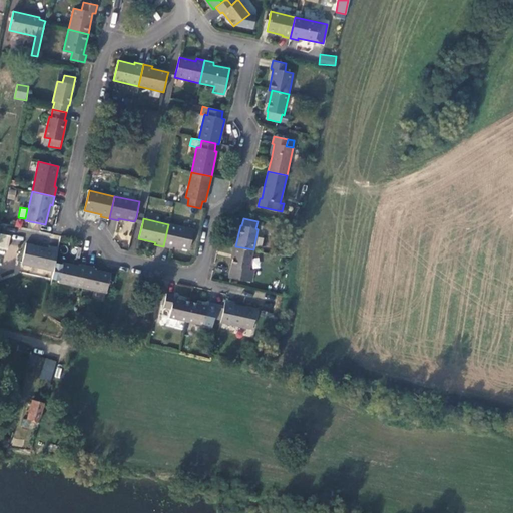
[(193,229),(168,224),(163,246),(172,248),(172,246),(189,250),(193,229)]
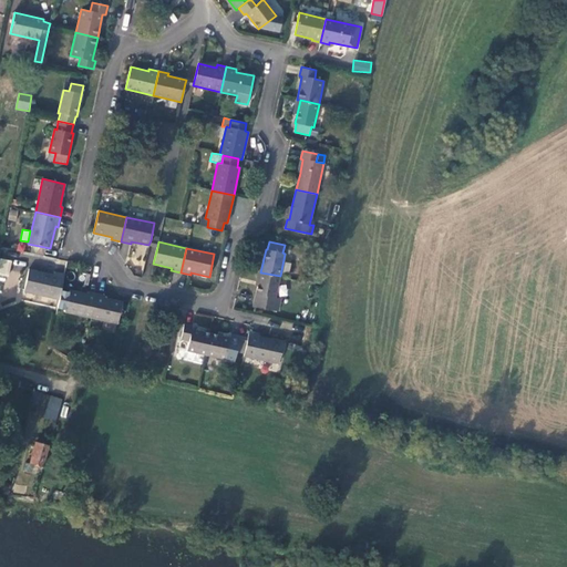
[(0,258),(0,276),(8,278),(11,260),(0,258)]
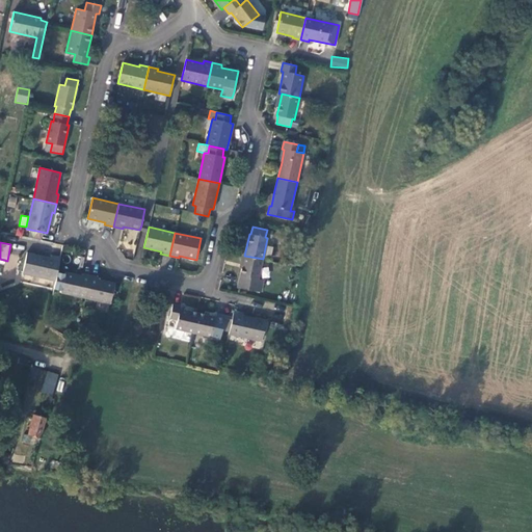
[(55,281),(57,272),(60,258),(51,256),(50,258),(27,253),(22,273),(55,281)]
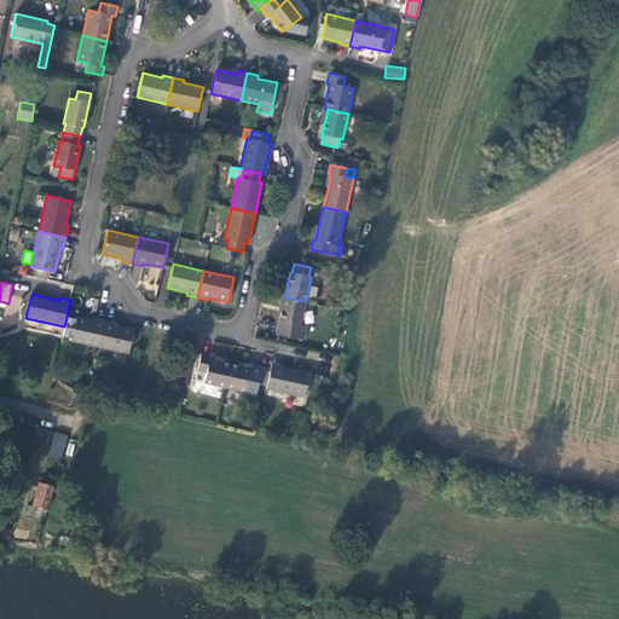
[(284,298),(281,311),(276,334),(304,340),(307,327),(300,325),(306,301),(284,298)]
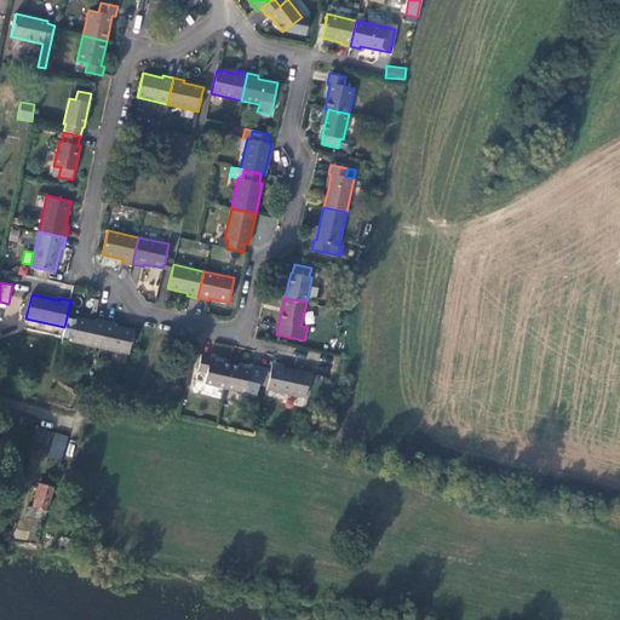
[(99,348),(105,321),(96,320),(95,321),(75,317),(75,320),(67,317),(64,327),(62,337),(70,339),(70,340),(99,348)]
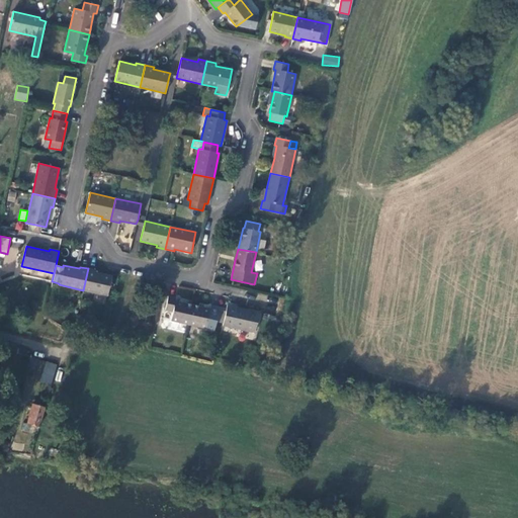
[(96,270),(88,268),(83,290),(107,295),(111,276),(95,272),(96,270)]
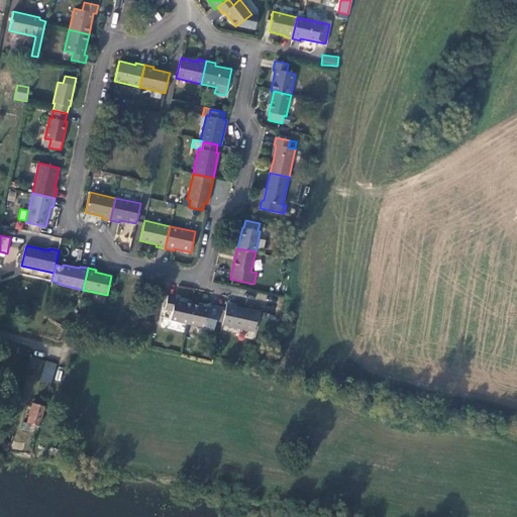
[(170,319),(188,323),(192,304),(175,300),(176,297),(168,295),(165,309),(172,311),(170,319)]
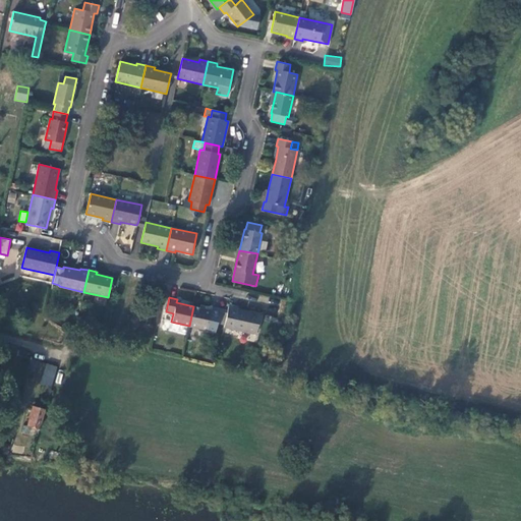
[(227,310),(224,325),(224,328),(255,335),(261,314),(237,308),(238,307),(229,305),(227,310)]
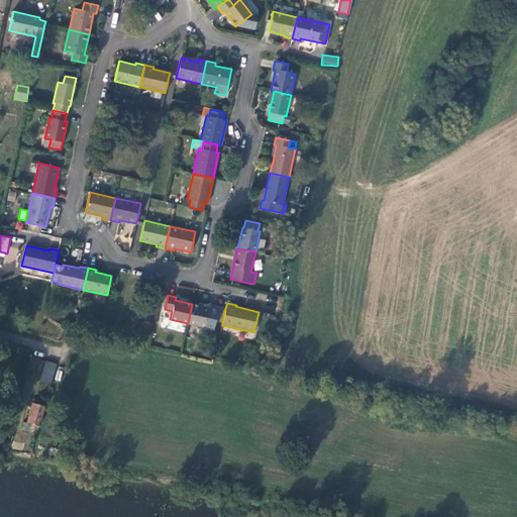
[(215,321),(218,306),(210,305),(209,308),(192,304),(188,323),(206,327),(208,319),(215,321)]
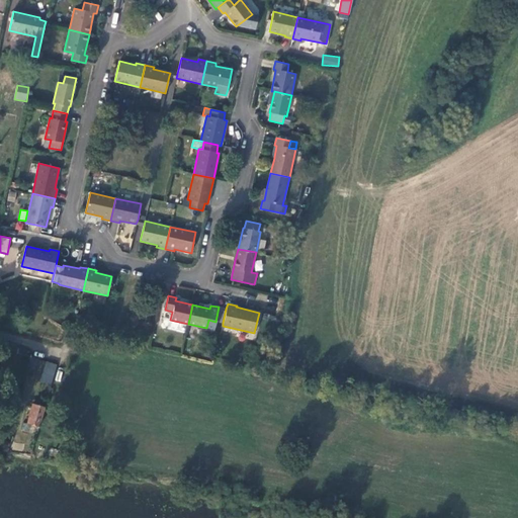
[(226,309),(219,307),(216,322),(223,323),(226,309)]
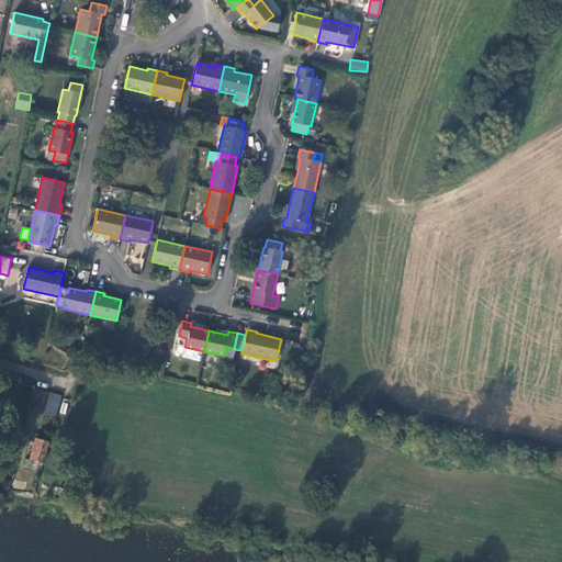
[(232,358),(234,349),(226,347),(224,356),(232,358)]
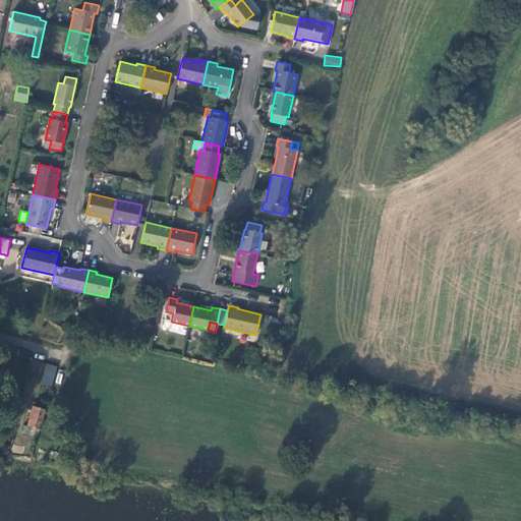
[(39,384),(46,363),(33,359),(26,380),(39,384)]
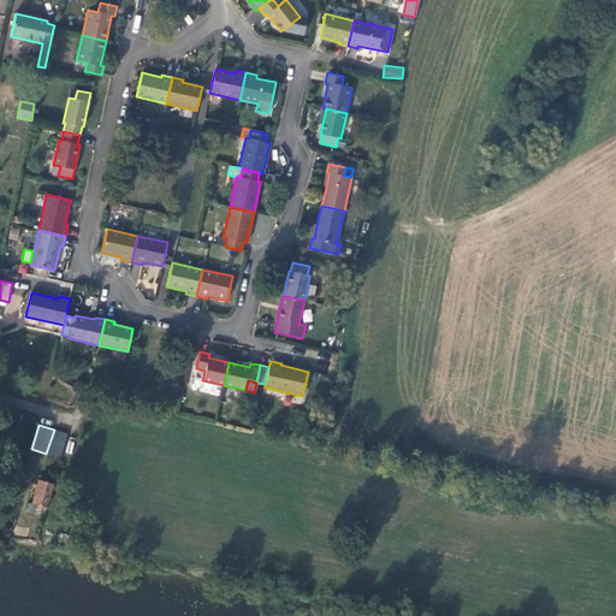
[(47,452),(60,457),(69,433),(55,430),(47,452)]
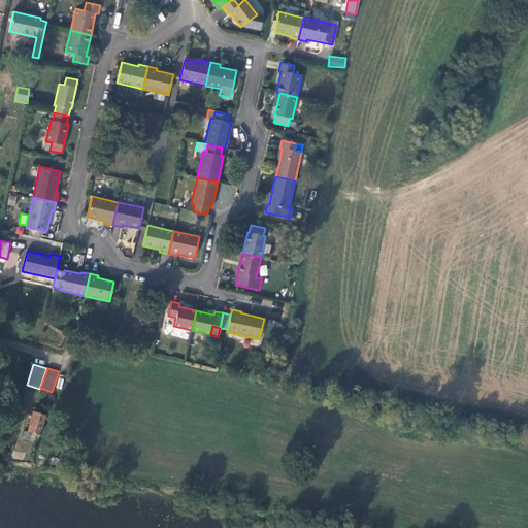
[(39,435),(45,416),(33,411),(27,431),(39,435)]
